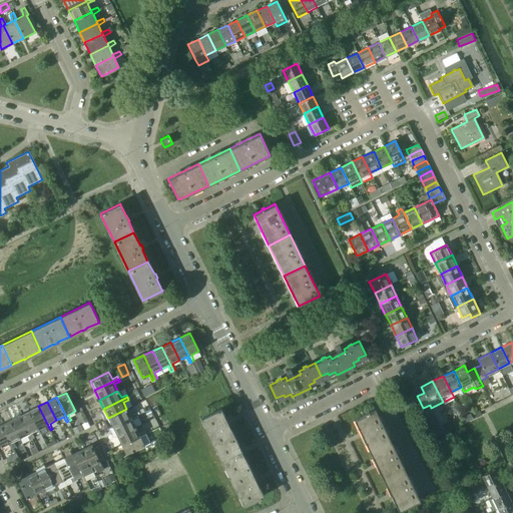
[(38,406),(29,411),(38,429),(45,426),(47,431),(50,430),(38,406)]
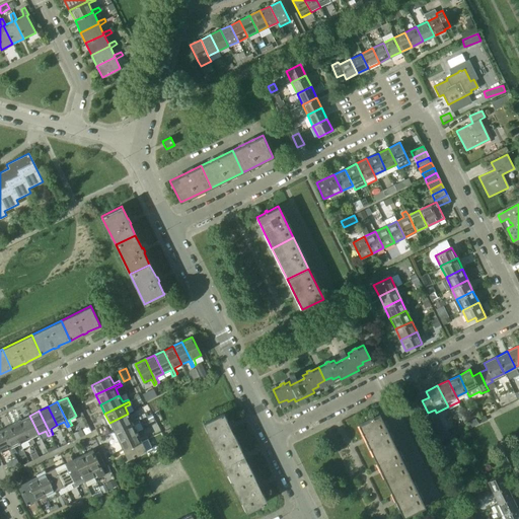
[(203,423),(217,452),(236,442),(230,431),(231,430),(229,425),(228,426),(222,413),(203,423)]
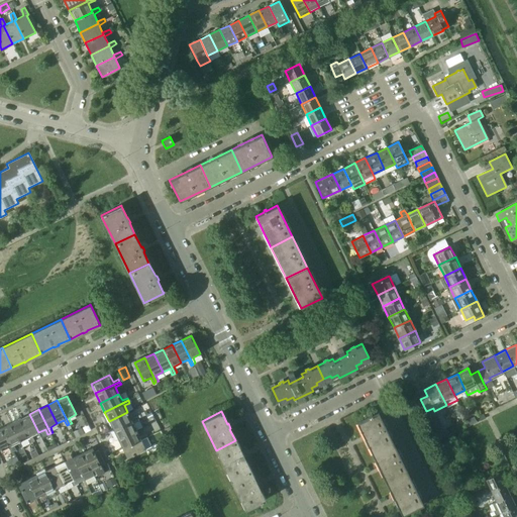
[(127,412),(109,421),(113,430),(137,419),(136,416),(130,419),(127,412)]
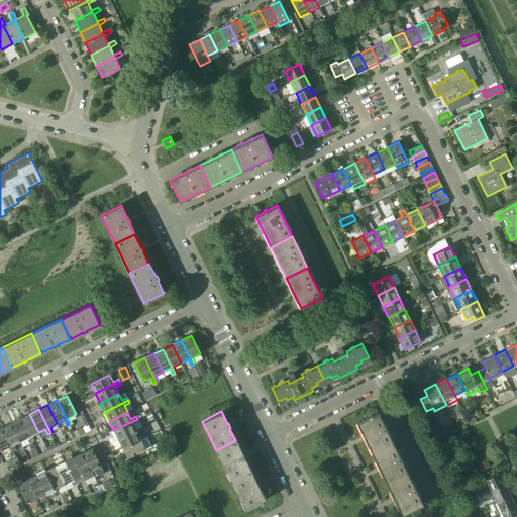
[(356,422),(372,452),(393,442),(378,412),(372,415),(371,414),(368,416),(369,417),(356,422)]
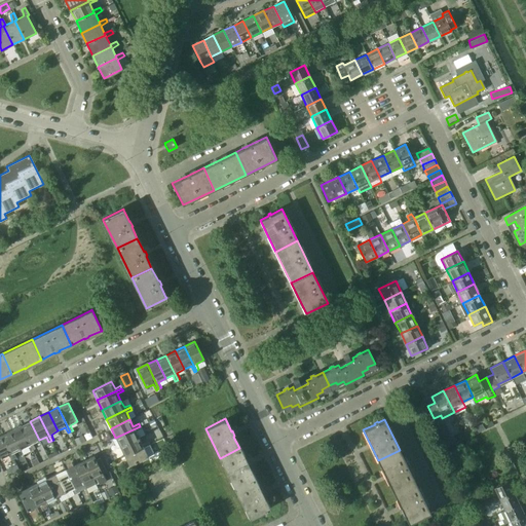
[(30,421),(21,425),(32,450),(35,449),(32,443),(39,440),(30,421)]
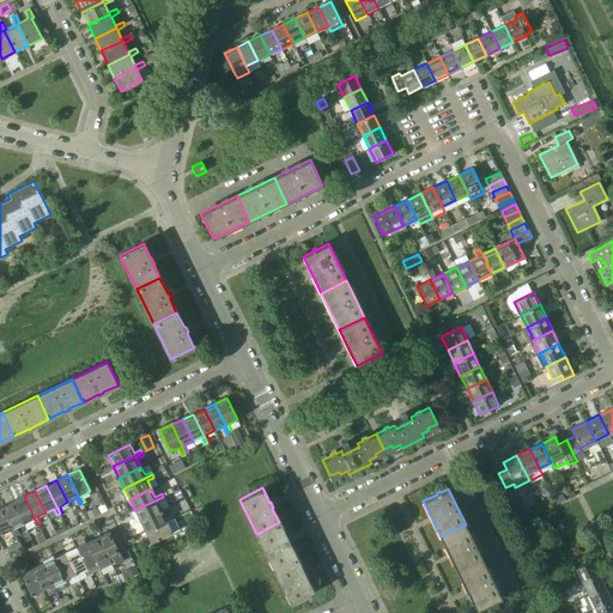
[(557,504),(564,502),(562,495),(553,498),(557,504)]
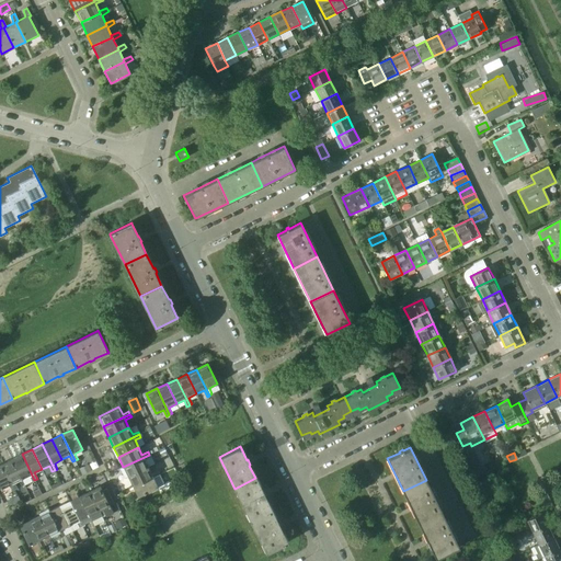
[(22,454),(12,459),(22,479),(29,476),(32,481),(34,480),(22,454)]
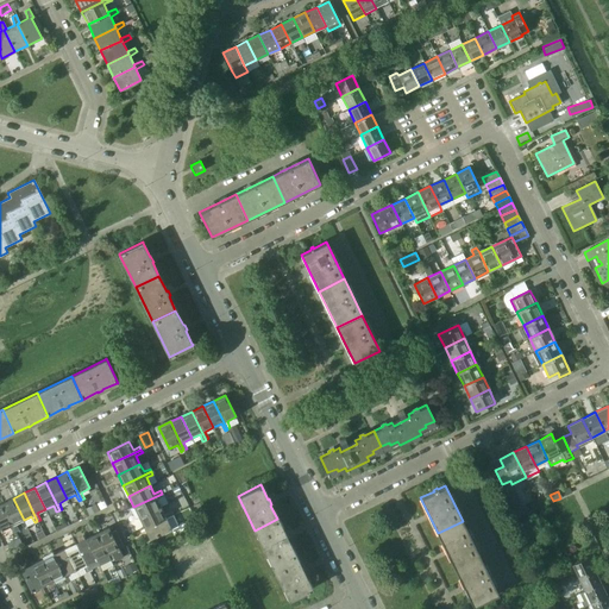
[(162,494),(133,507),(139,519),(161,508),(157,500),(163,496),(162,494)]
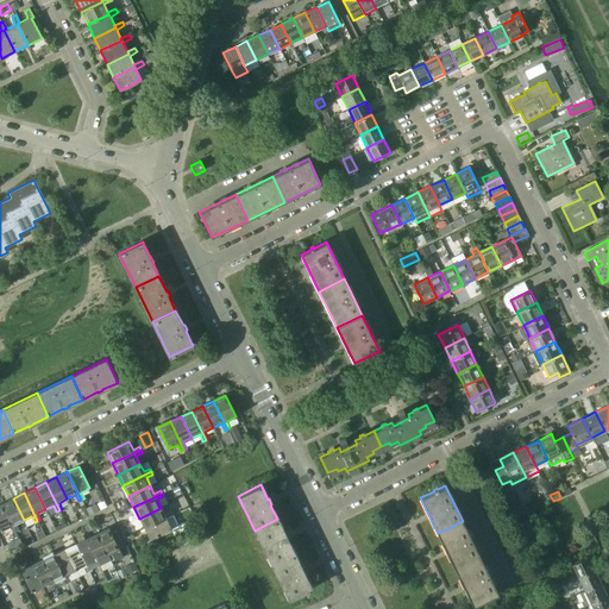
[(13,498),(1,503),(16,532),(19,531),(16,523),(24,520),(13,498)]
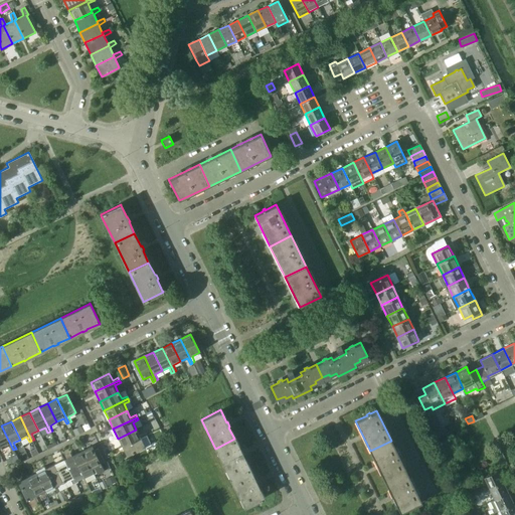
[(0,425),(0,447),(1,449),(8,446),(11,451),(13,450),(1,425),(0,425)]
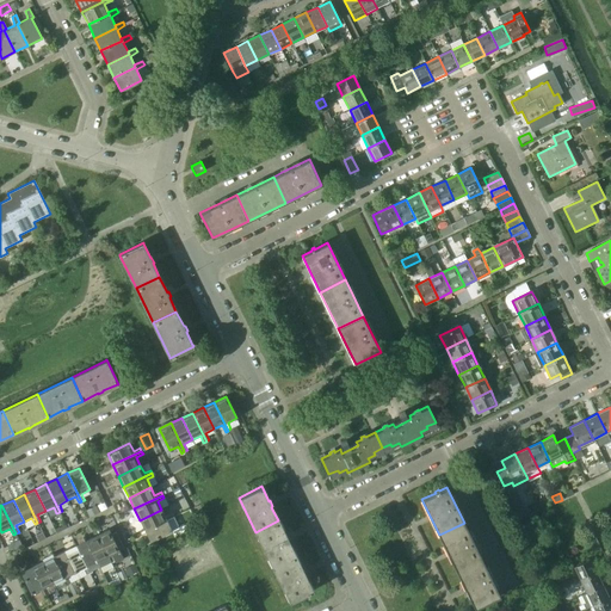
[(161,510),(140,520),(144,531),(173,517),(172,513),(165,517),(161,510)]
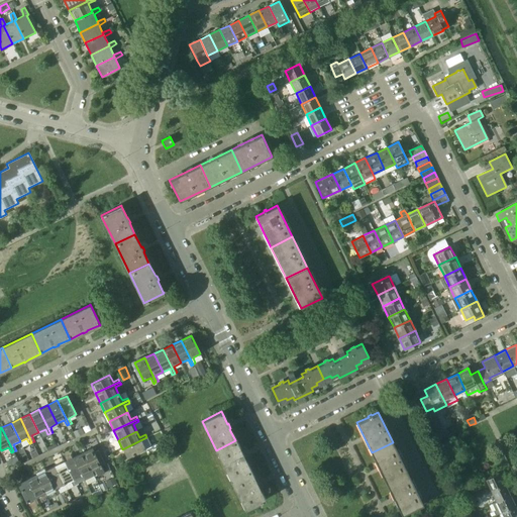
[(146,437),(122,449),(127,458),(145,449),(142,442),(147,439),(146,437)]
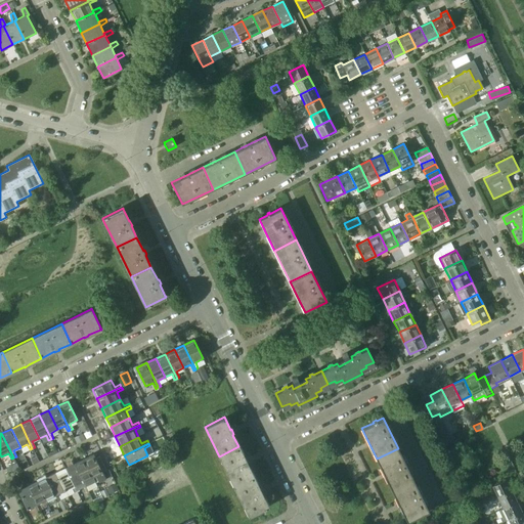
[(238,446),(219,456),(233,486),(253,476),(248,465),(248,464),(246,459),(245,459),(238,446)]
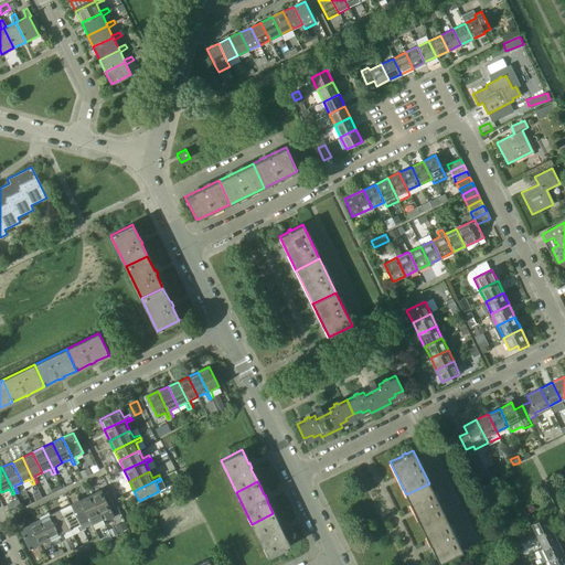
[(429,483),(406,494),(422,528),(445,515),(429,483)]
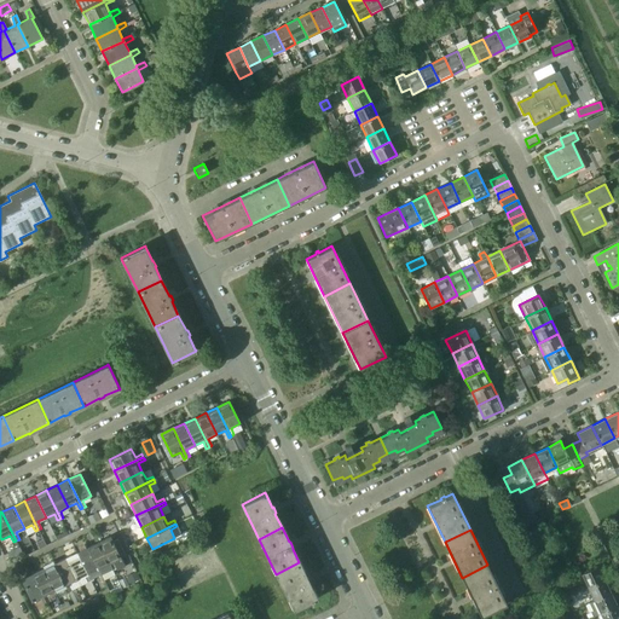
[(117,539),(113,542),(110,536),(98,542),(113,571),(116,570),(113,562),(121,559),(121,557),(126,555),(117,539)]
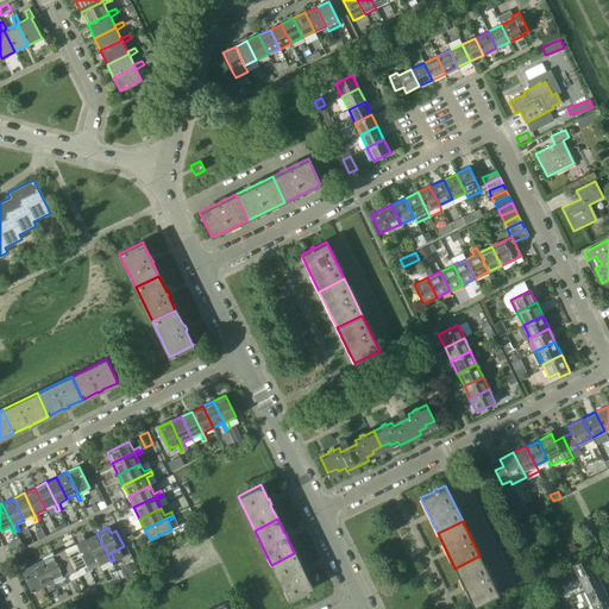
[(96,533),(86,539),(96,560),(105,556),(108,563),(111,562),(96,533)]
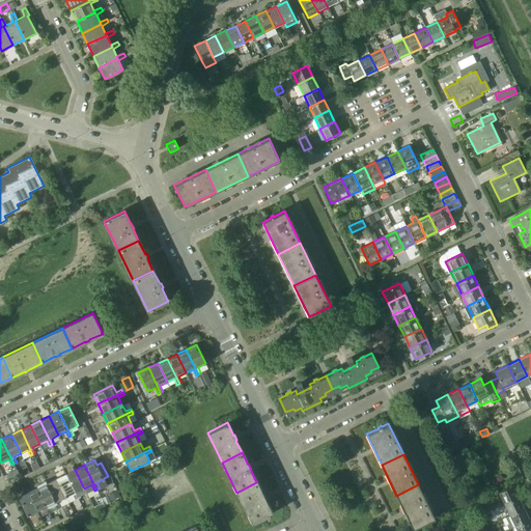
[(6,474),(8,479),(19,475),(17,470),(6,474)]
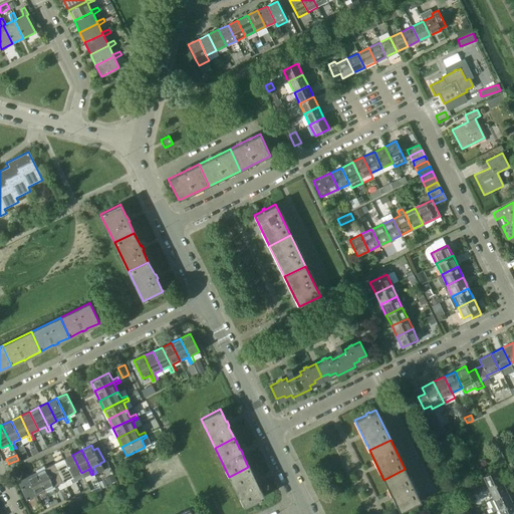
[(72,455),(63,459),(74,483),(77,481),(75,476),(81,473),(72,455)]
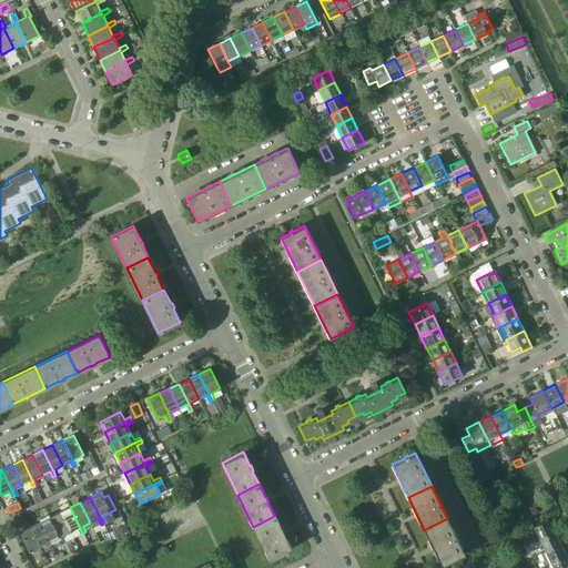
[(70,507),(59,513),(69,533),(78,528),(80,535),(82,534),(70,507)]
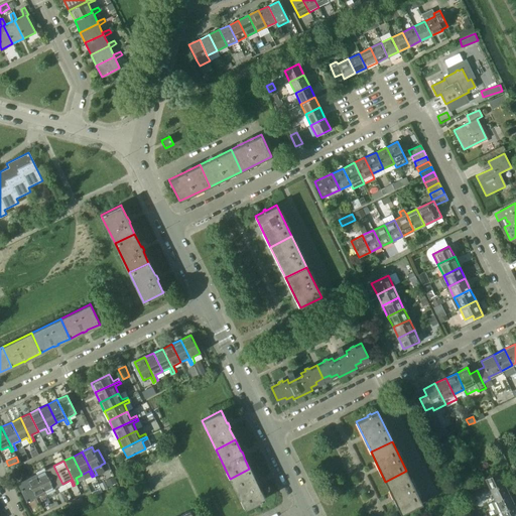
[(53,466),(44,470),(56,494),(59,492),(56,487),(62,484),(53,466)]
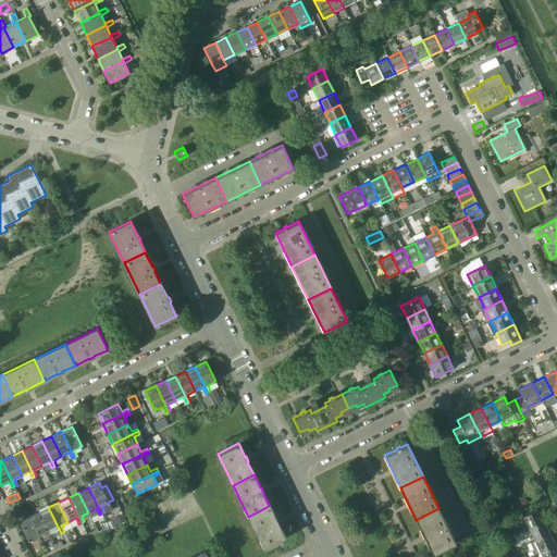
[(269,506),(248,517),(264,548),(285,539),(279,525),(280,524),(276,519),(275,519),(269,506)]
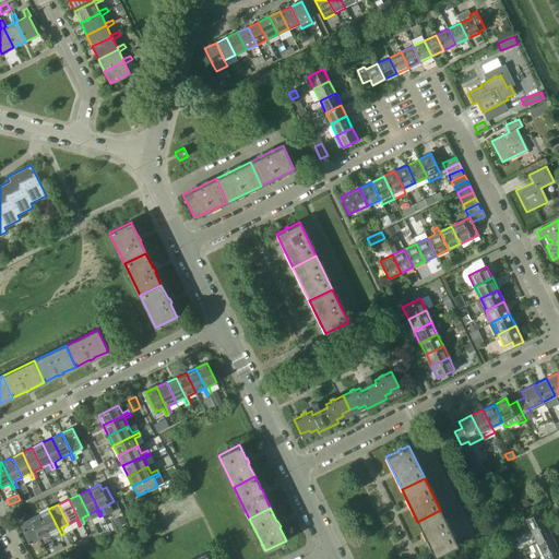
[(48,509),(38,513),(48,534),(56,530),(59,536),(61,535),(48,509)]
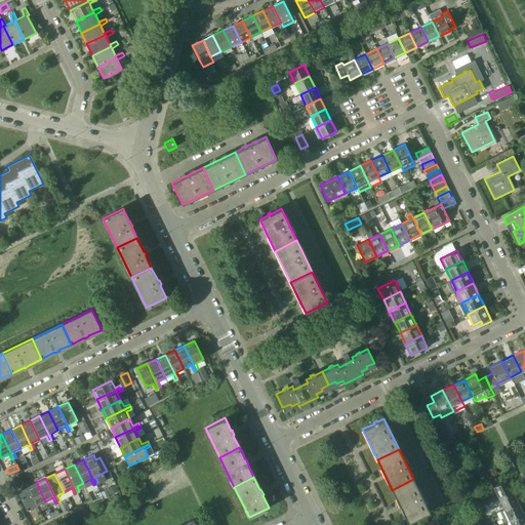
[(413,479),(392,490),(408,523),(430,513),(413,479)]
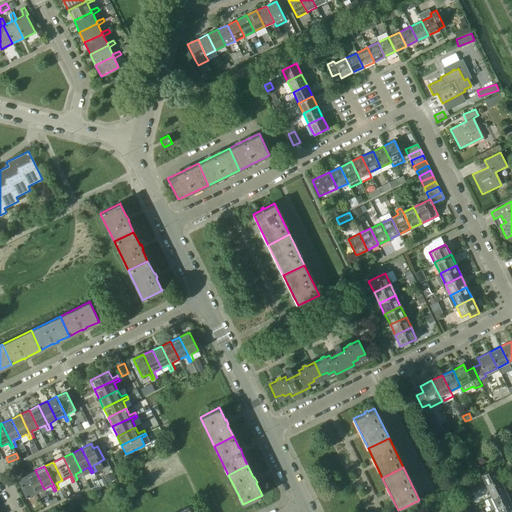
[(480,475),(486,486),(499,479),(494,468),(480,475)]
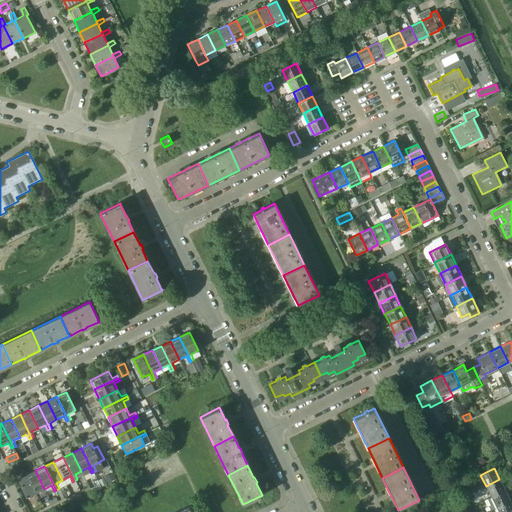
[(35,470),(26,475),(38,499),(47,494),(44,489),(35,470)]
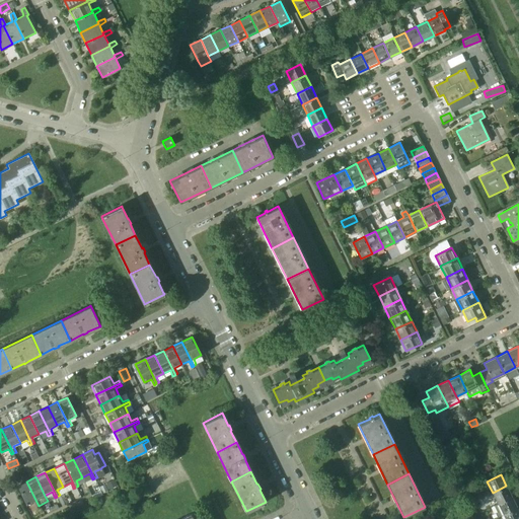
[(36,507),(39,506),(26,482),(17,486),(26,505),(33,501),(36,507)]
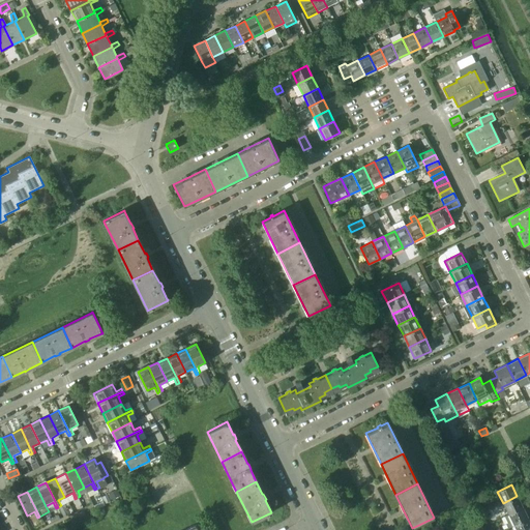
[(517,496),(503,503),(508,514),(523,507),(517,496)]
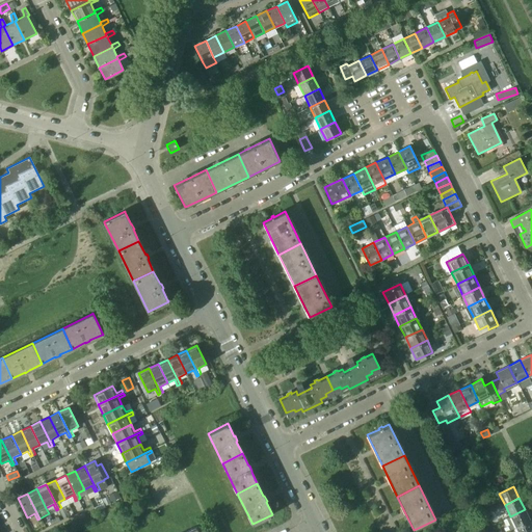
[(525,509),(510,516),(515,528),(530,521),(525,509)]
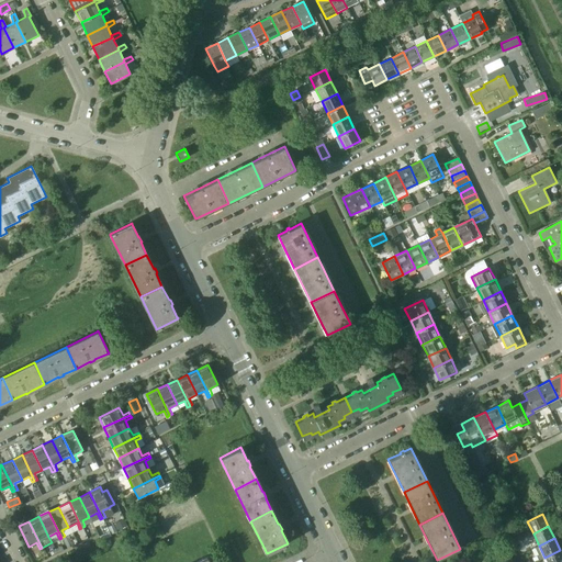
[(561,561),(561,554),(560,550),(544,558),(547,561),(561,561)]
